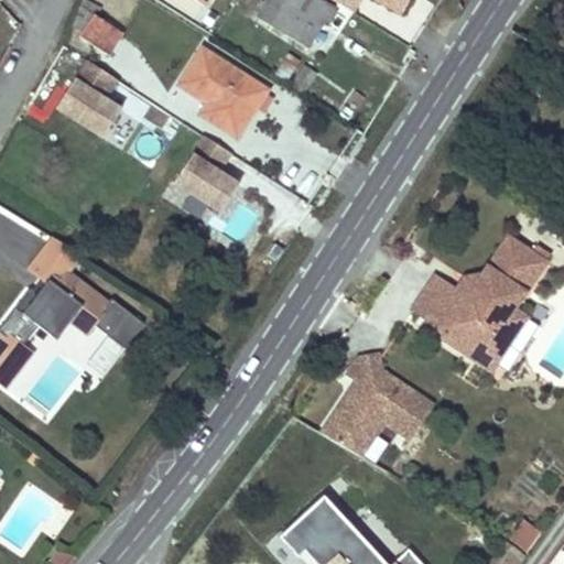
[(323,28),(334,11),(317,0),(266,0),(255,17),(258,19),(299,47),(314,22),(323,28)]
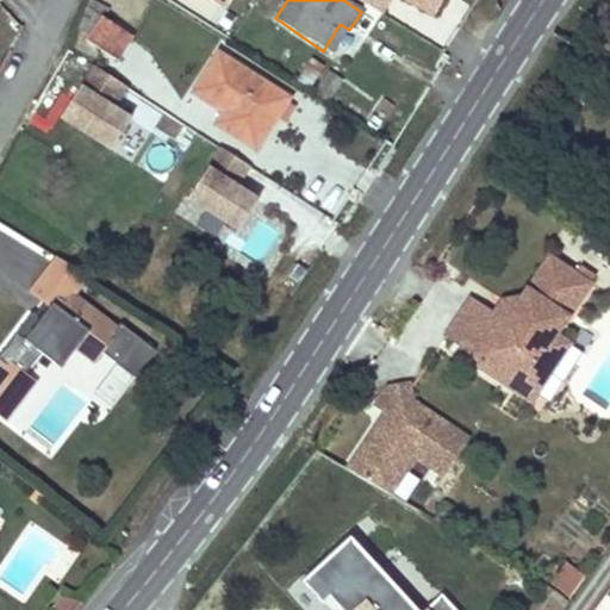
[(443,0),(360,0),(379,11),(384,0),(404,0),(434,17),(443,0)]
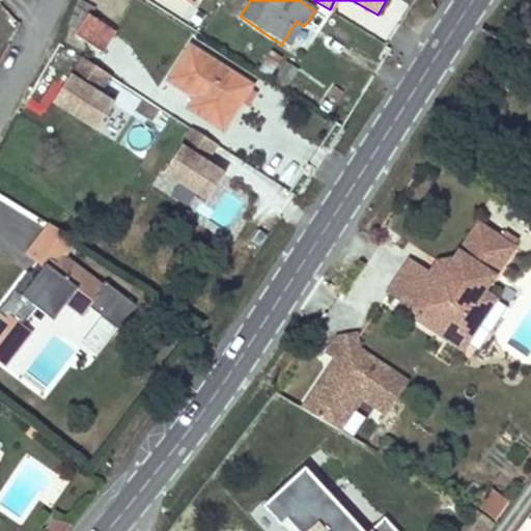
[(75,35),(102,53),(113,33),(88,18),(93,9),(78,1),(64,24),(77,31),(75,35)]
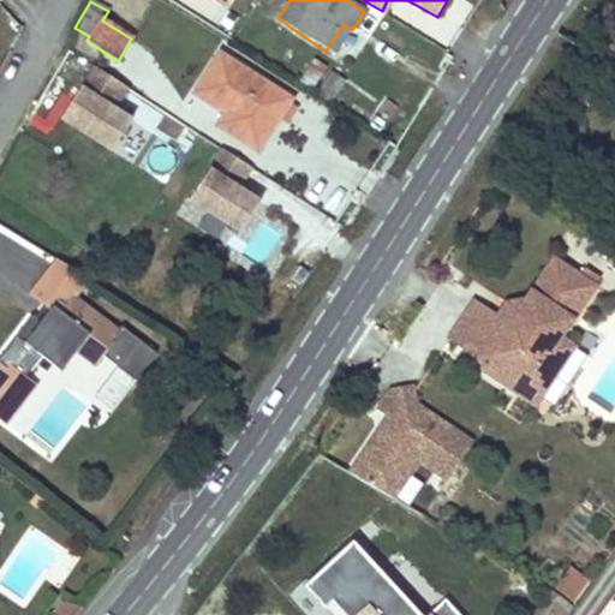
[(342,24),(326,52),(335,57),(352,30),(342,24)]
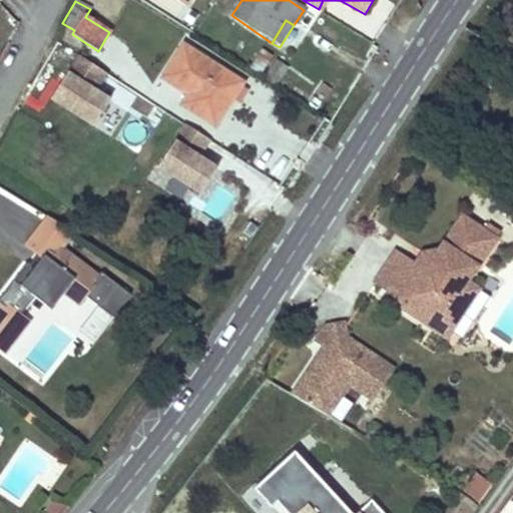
[(242,82),(183,46),(162,78),(201,103),(194,113),(215,126),(242,82)]
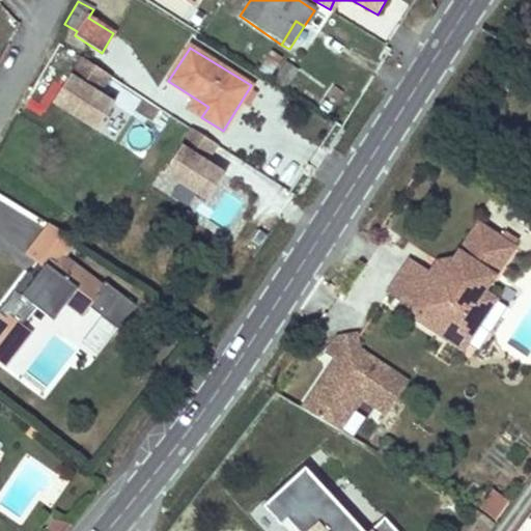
[(108,75),(78,57),(52,101),(94,127),(108,103),(95,95),(108,75)]
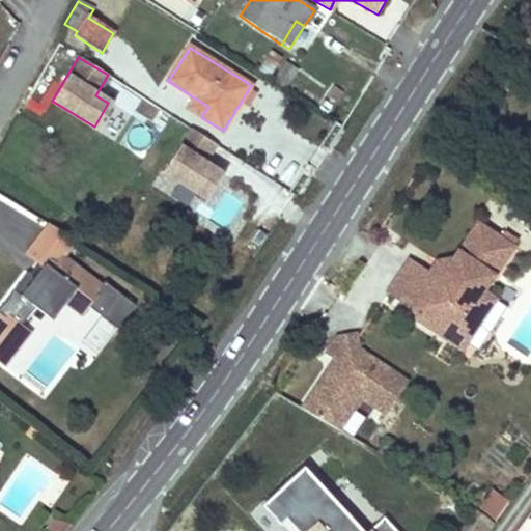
[(284,88),(297,70),(286,63),(274,81),(284,88)]
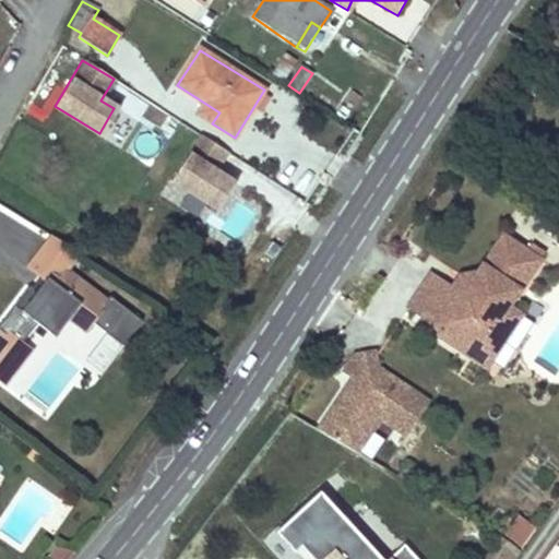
[(225,153),(200,137),(170,183),(215,212),(233,183),(213,171),(225,153)]
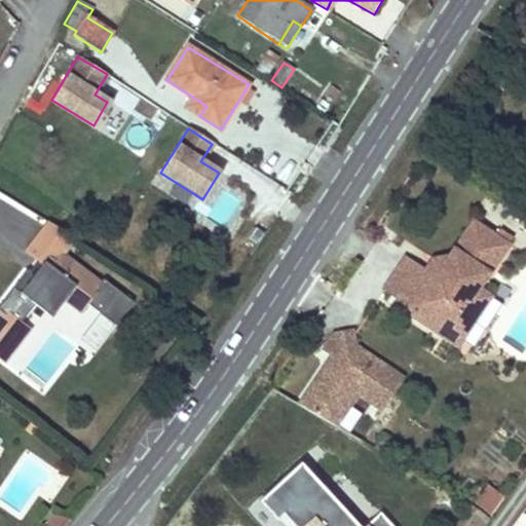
[(424,270),(404,255),(383,287),(404,300),(414,307),(409,314),(415,317),(426,301),(446,314),(439,326),(461,340),(483,310),(492,297),(480,289),(500,259),(495,257),(505,242),(474,221),(448,257),(435,276),(424,270)]
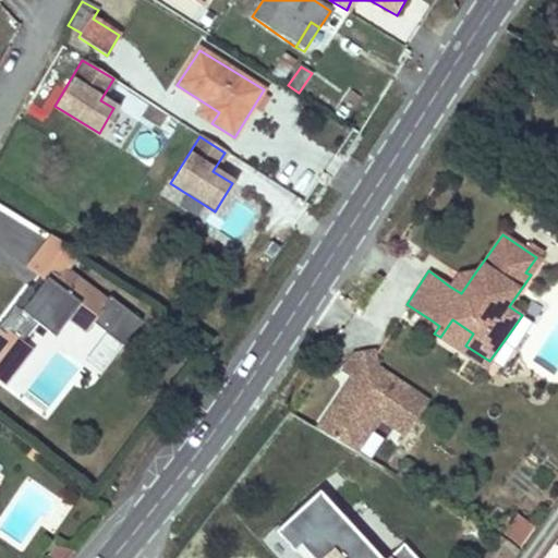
[(28,287),(0,324),(0,378),(5,383),(29,351),(21,344),(37,324),(44,314),(53,320),(60,312),(70,319),(85,330),(92,322),(108,335),(126,310),(109,296),(106,301),(67,270),(81,257),(56,242),(35,269),(39,274),(47,280),(37,293),(28,287)]
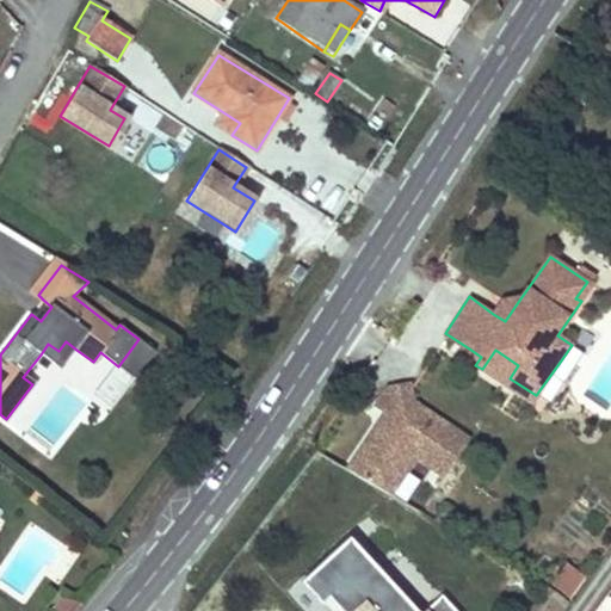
[(575,298),(581,301),(592,284),(587,282),(575,298)]
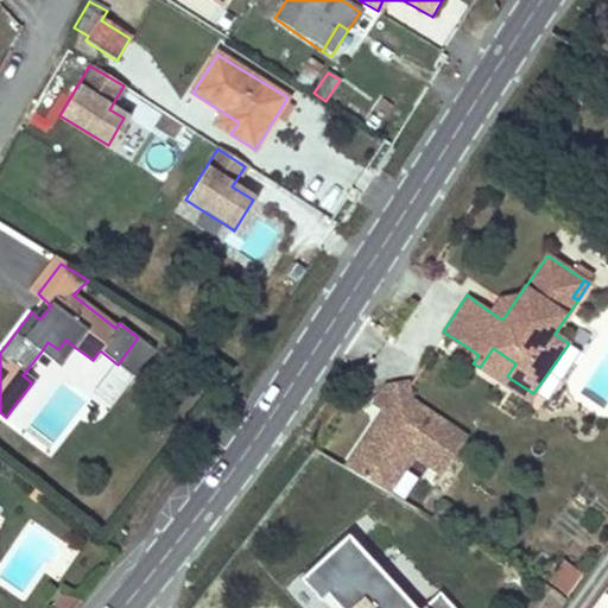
[(500,297),(491,312),(502,320),(518,297),(500,297)]
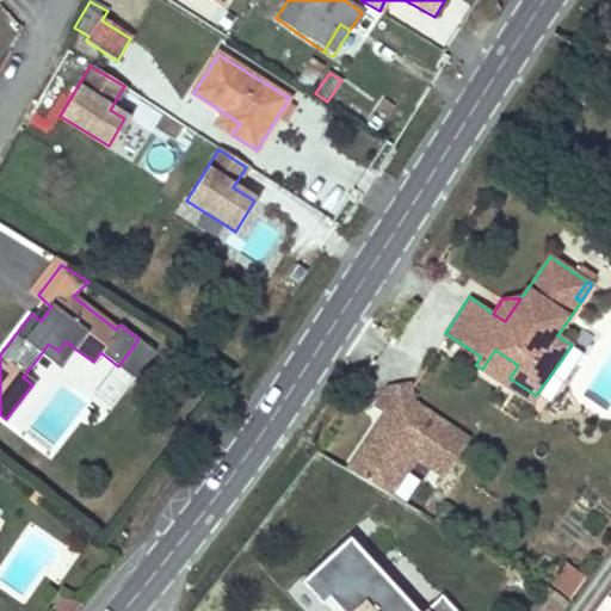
[(43,300),(31,314),(41,321),(51,307),(43,300)]
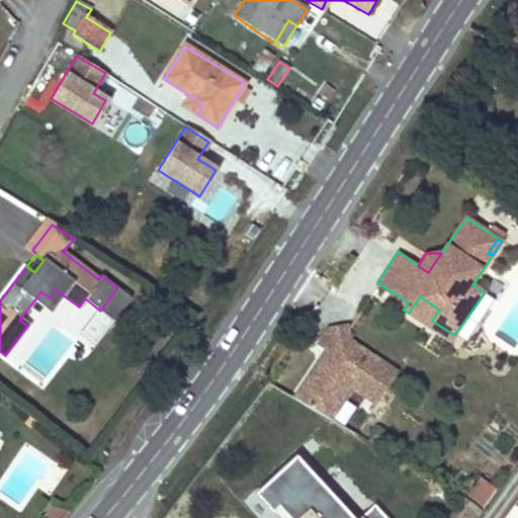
[(117,287),(100,311),(113,321),(132,298),(117,287)]
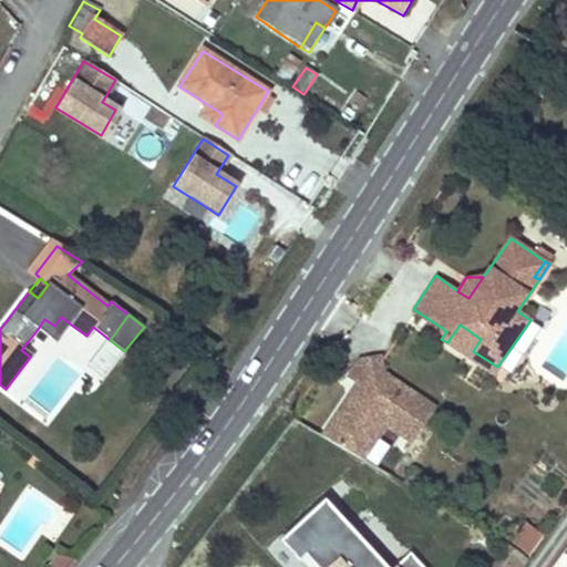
[(44,319),(38,329),(57,343),(71,325),(61,317),(54,326),(44,319)]
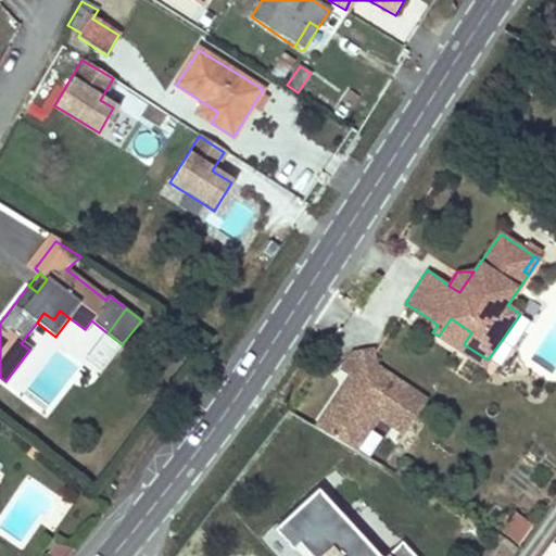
[(438,325),(427,317),(421,325),(432,332),(438,325)]
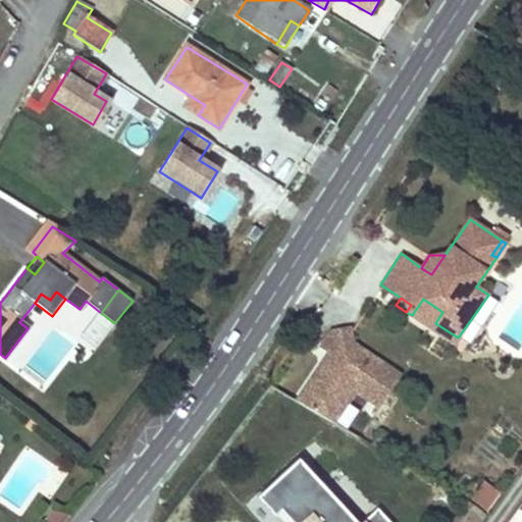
[(423,299),(412,315),(430,328),(435,323),(442,312),(423,299)]
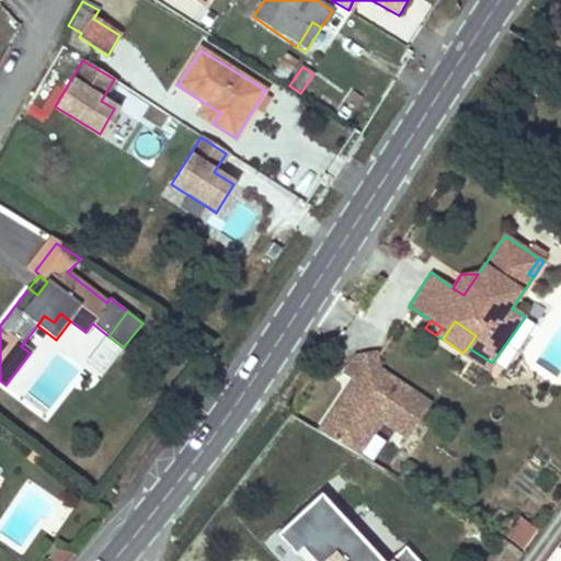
[(515,331),(492,363),(523,359),(515,331)]
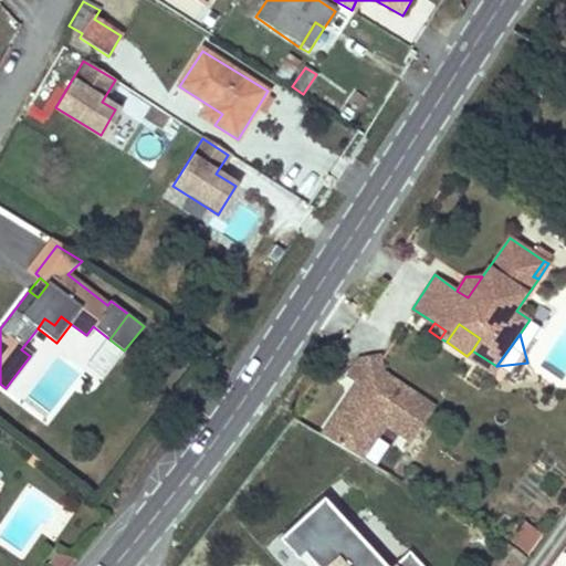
[(496,366),(472,350),(467,356),(492,374),(496,366)]
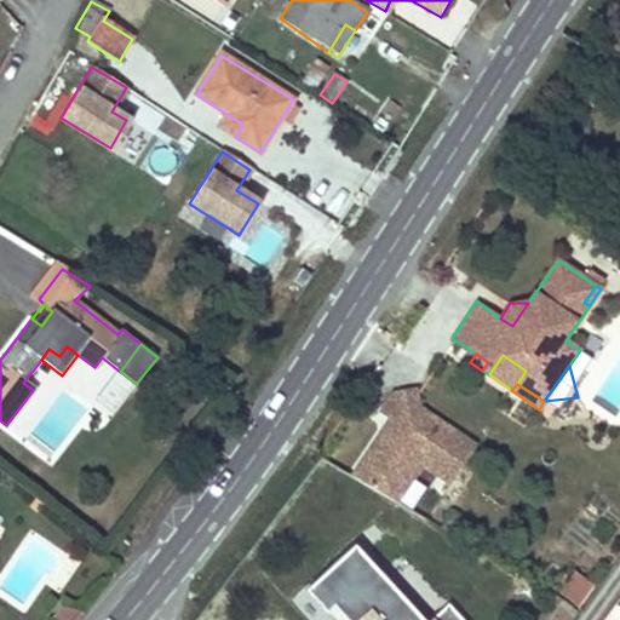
[(446,482),(469,445),(408,408),(407,392),(385,394),(373,413),(390,423),(384,434),(373,437),(371,440),(349,477),(392,503),(414,464),(446,482)]
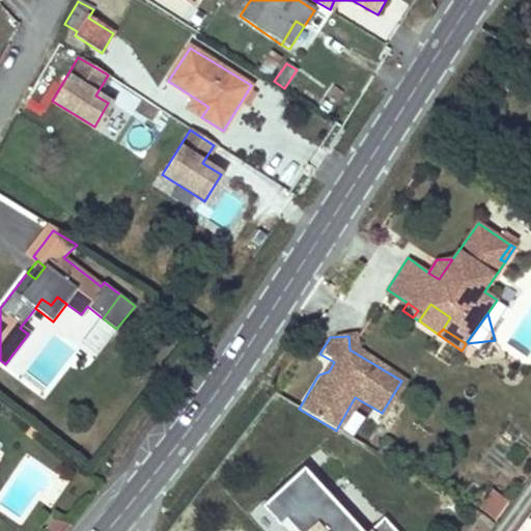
[(329,371),(334,362),(328,359),(319,374),(329,371)]
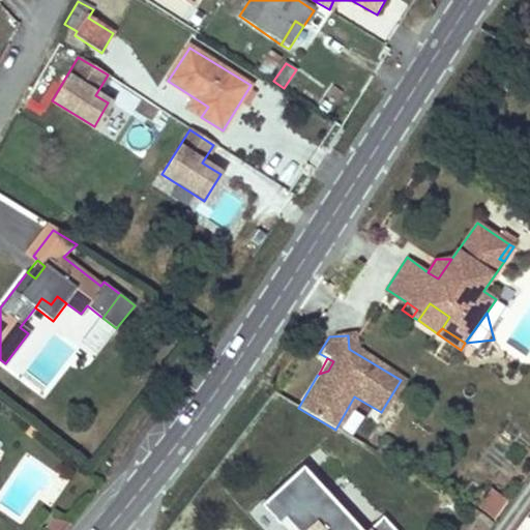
[(367,529),(363,529),(323,486),(286,519),(296,529),(399,529),(385,514),(367,529)]
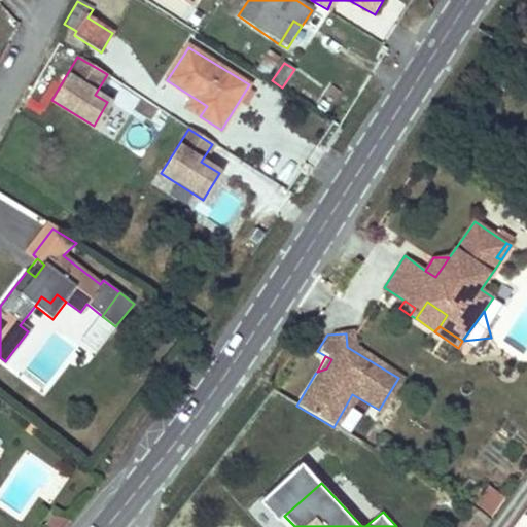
[(493,520),(506,499),(488,487),(475,507),(493,520)]
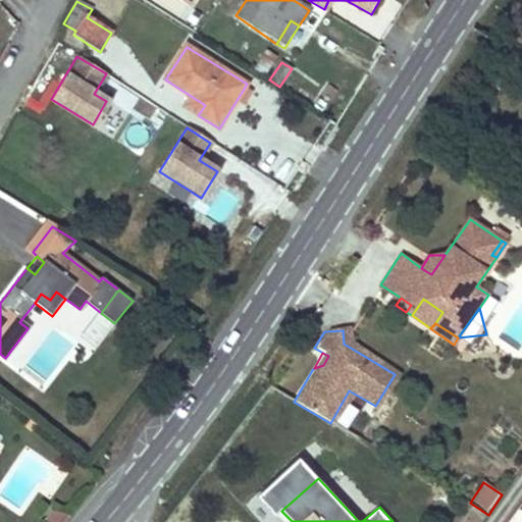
[(292,521),(281,511),(277,515),(283,521),(292,521)]
